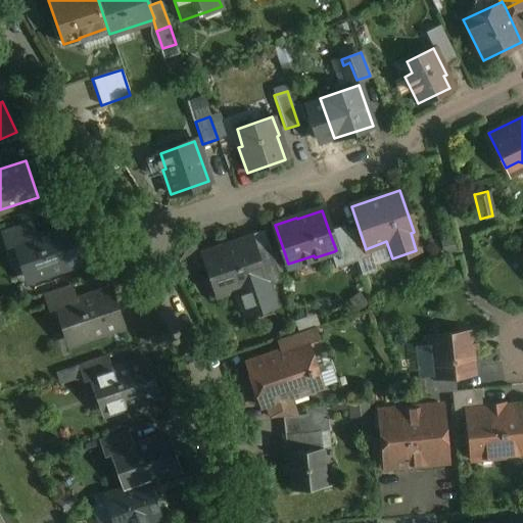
[(66,226),(32,237),(27,222),(2,230),(8,246),(16,244),(29,279),(79,263),(66,226)]
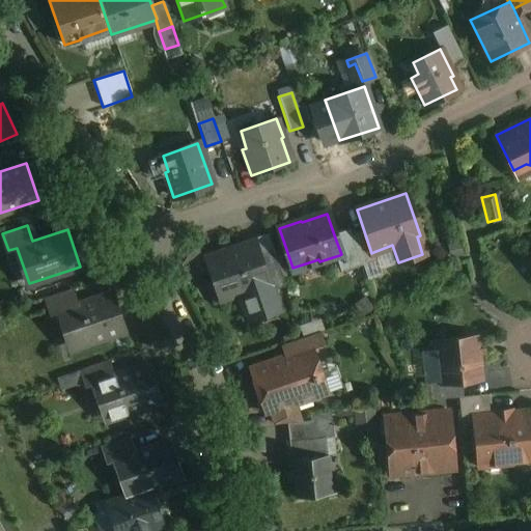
[(371,253),(364,231),(351,235),(360,264),(375,259),(373,252),(371,253)]
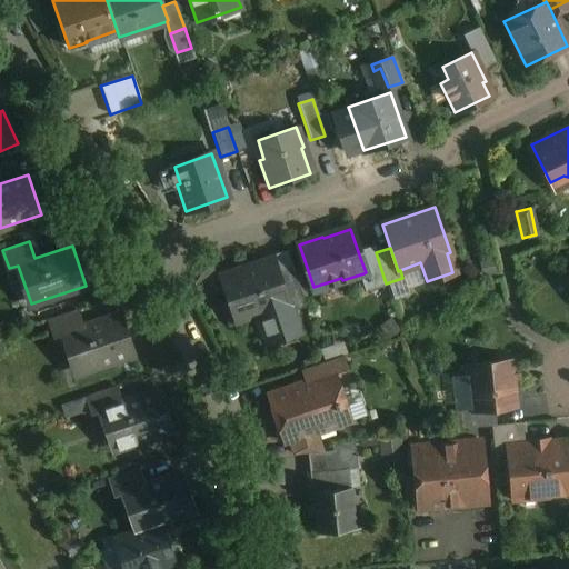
[(376,252),(360,258),(366,272),(363,273),(370,289),(386,283),(376,252)]
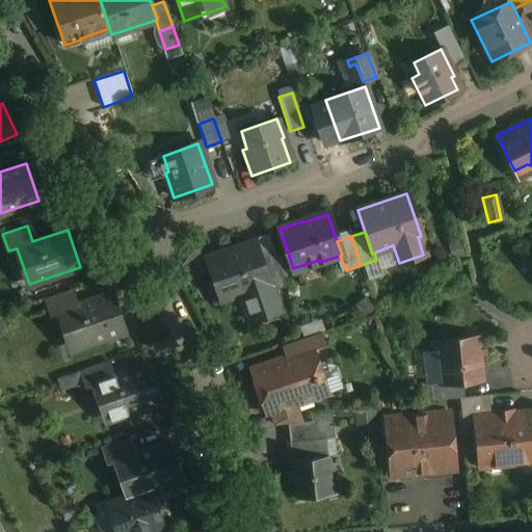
[(253,241),(205,258),(220,301),(267,286),(268,286),(260,260),(253,241)]
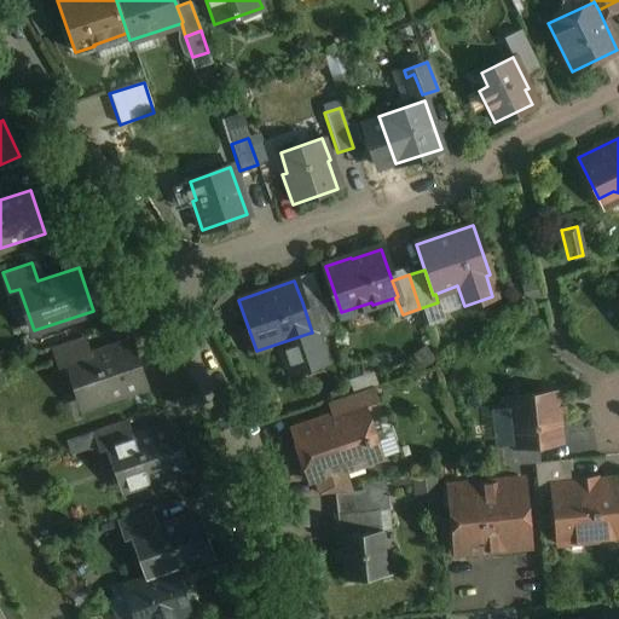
[(331,333),(319,296),(302,302),(312,333),(311,333),(312,339),(331,333)]
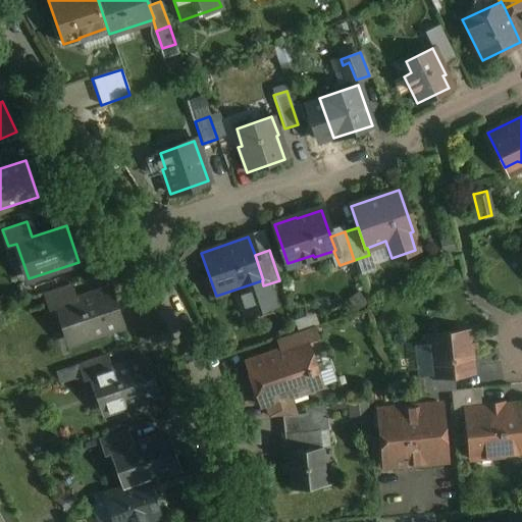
[(107,290),(71,301),(66,285),(43,294),(49,310),(58,307),(69,343),(118,326),(107,290)]
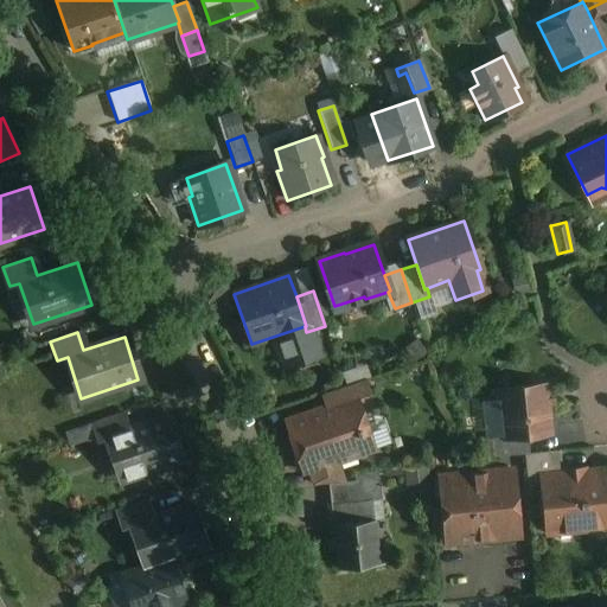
[(363,379),(323,394),(326,407),(355,397),(355,400),(368,395),(363,379)]
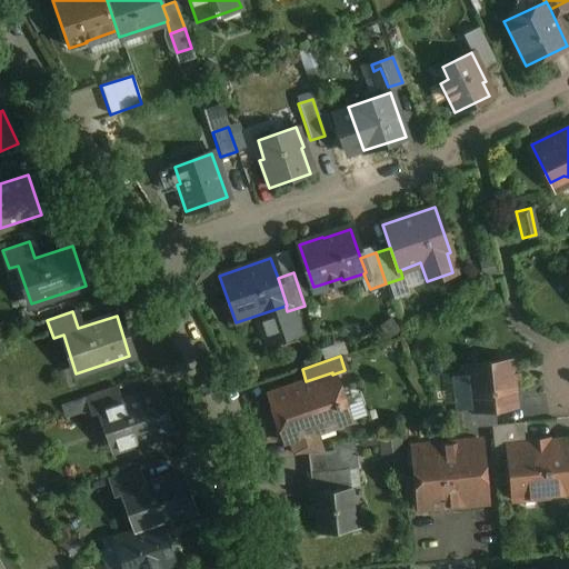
[(509,361),(468,366),(465,370),(467,391),(470,393),(471,409),(471,410),(493,408),(513,406),(509,361)]
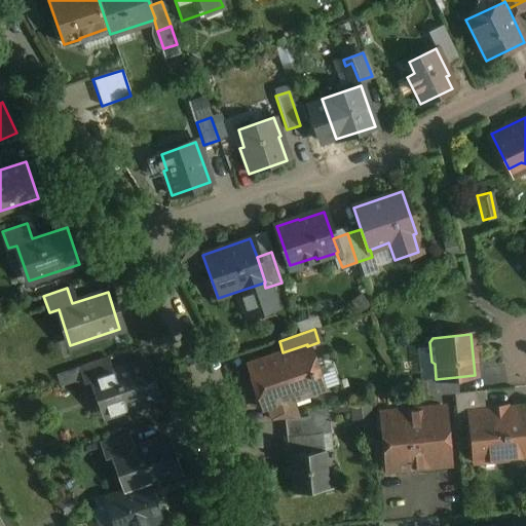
[(283,352),(248,365),(262,407),(266,406),(290,401),(317,391),(313,376),(316,375),(307,346),(307,344),(283,352)]
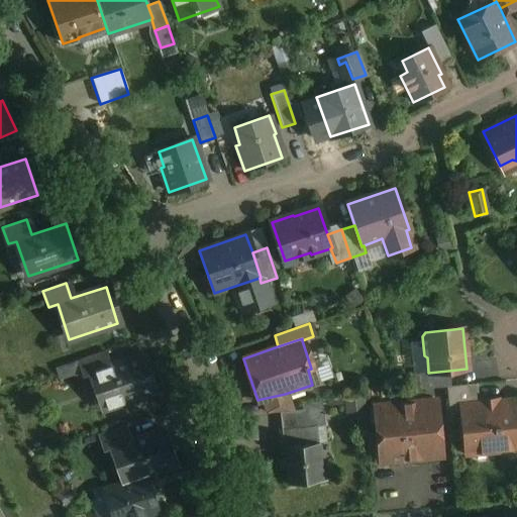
[(140,356),(108,367),(103,351),(77,359),(83,377),(92,374),(103,408),(152,392),(140,356)]
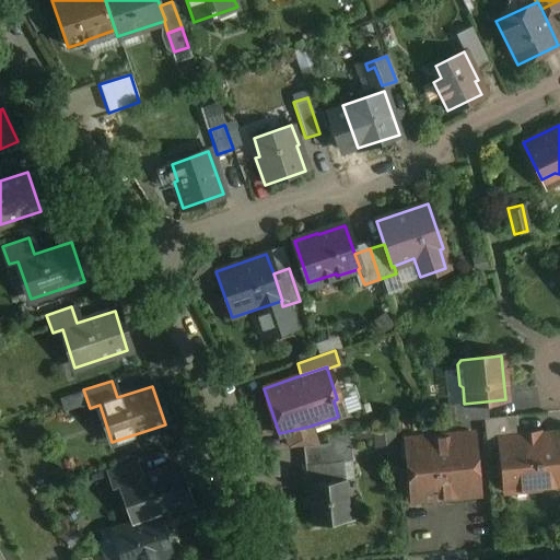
[(486,401),(464,404),(464,403),(452,405),(453,421),(482,419),(487,418),(486,401)]
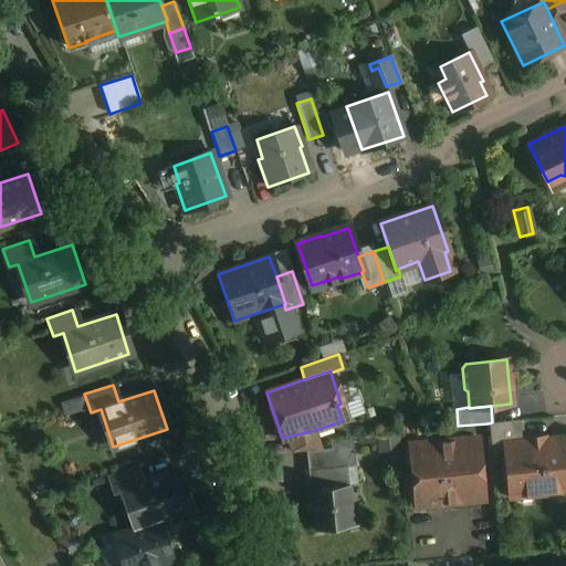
[(523,442),(521,420),(492,422),(488,423),(491,453),(505,452),(504,443),(523,442)]
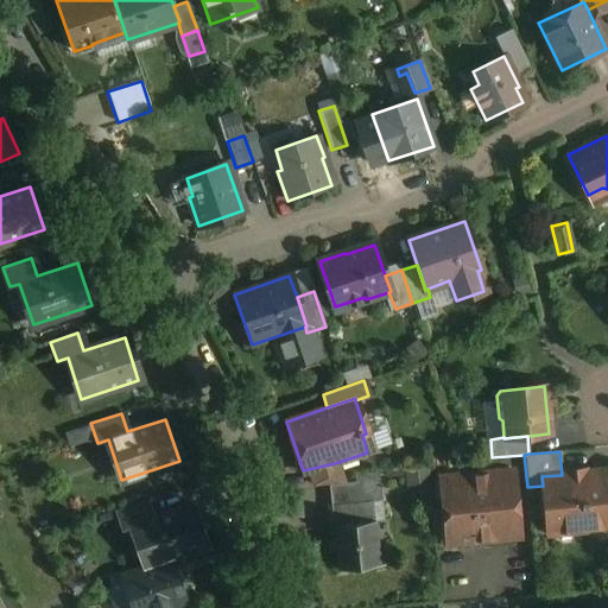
[(335,463),(308,469),(314,486),(328,485),(342,483),(335,463)]
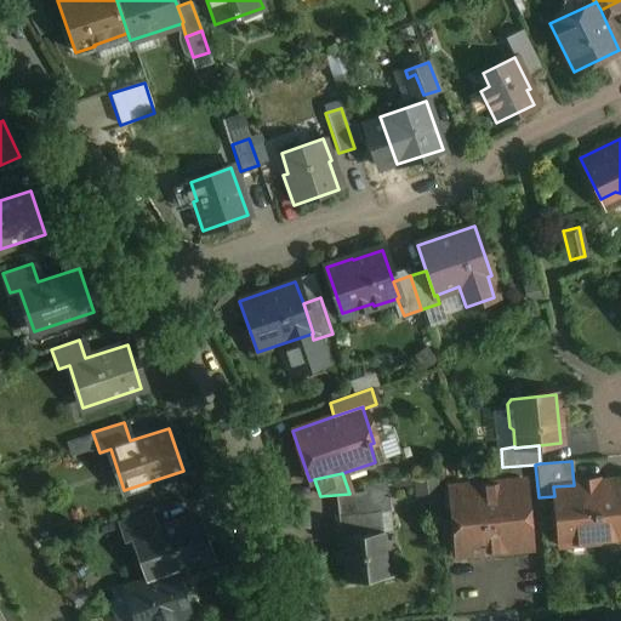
[(522,480),(453,488),(459,554),(529,548),(522,480)]
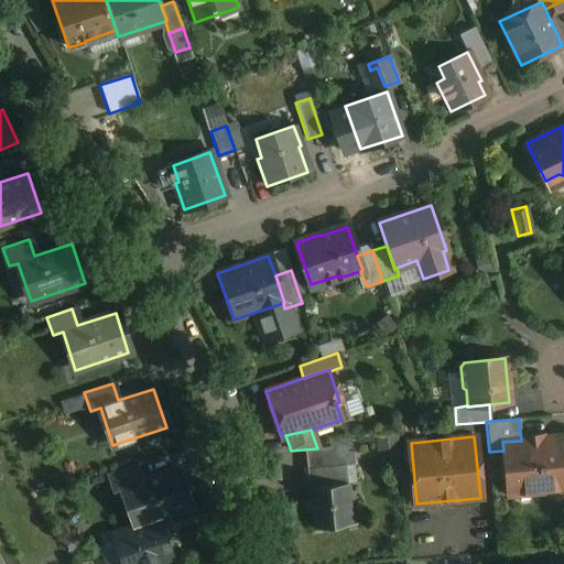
[(521,441),(502,442),(503,451),(508,495),(509,495),(509,490),(539,487),(539,491),(543,495),(552,494),(555,490),(563,488),(563,474),(561,436),(521,441)]
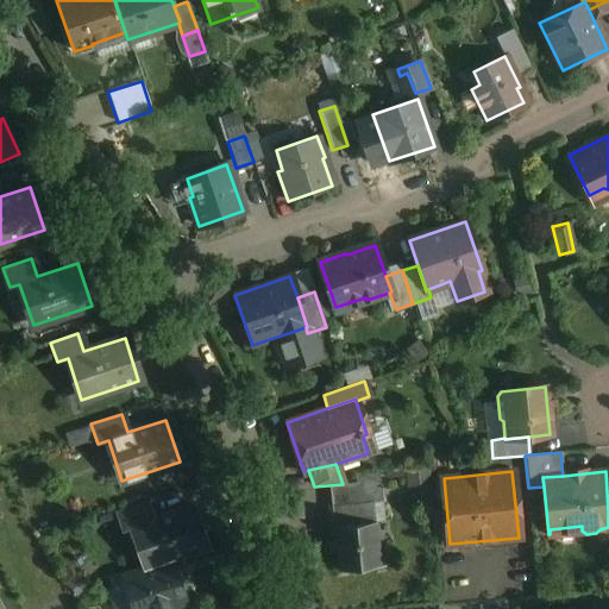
[(343,484),(328,485),(330,507),(381,501),(378,479),(343,484)]
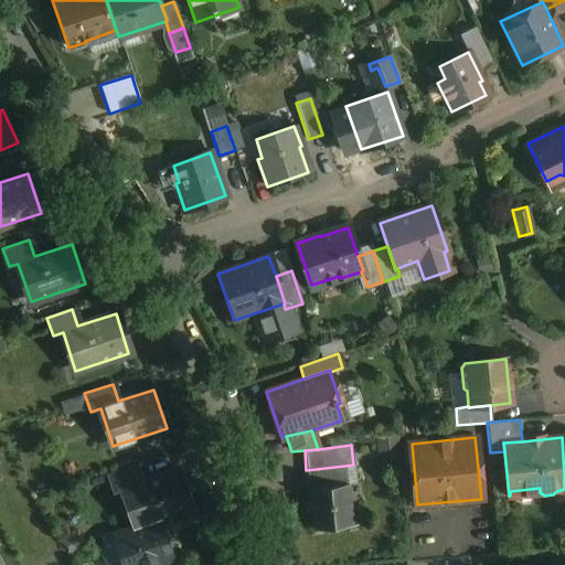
[(136,465),(108,475),(115,491),(126,488),(141,482),(136,465)]
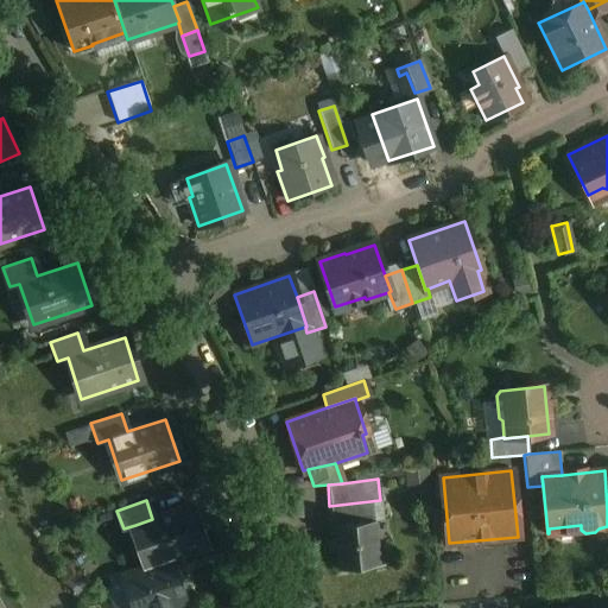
[(152,519),(135,525),(149,565),(171,558),(207,546),(194,505),(152,519)]
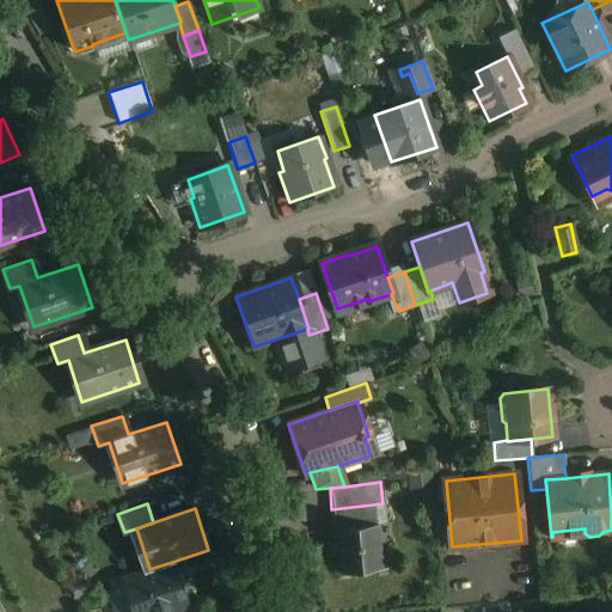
[(361,514),(336,516),(337,528),(362,526),(361,514)]
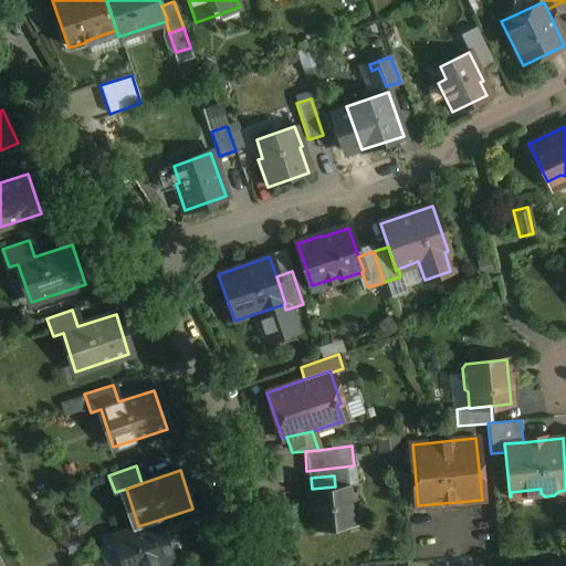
[(312,489),(310,490),(313,526),(352,525),(347,486),(335,486),(312,489)]
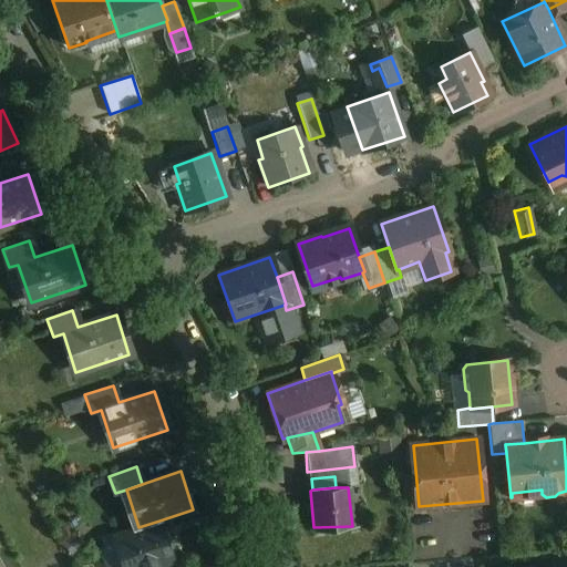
[(152,566),(173,560),(160,521),(138,527),(114,536),(124,566),(152,566)]
